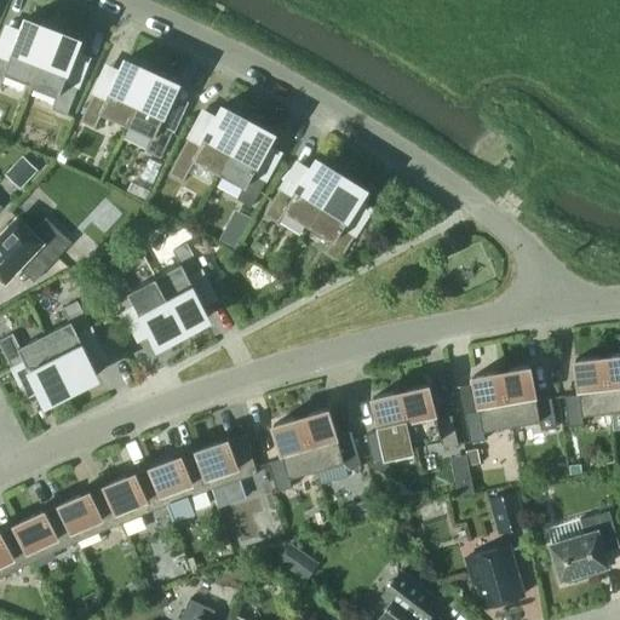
[(26,23),(27,18),(26,17),(10,58),(0,55),(0,87),(5,74),(32,84),(53,28),(52,28),(50,33),(26,23)]
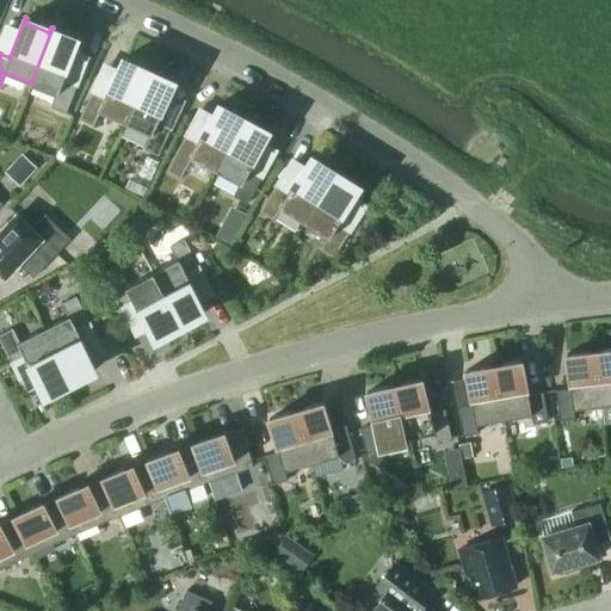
[(78,85),(65,79),(80,38),(79,37),(76,43),(51,34),(54,29),(53,28),(31,82),(57,93),(51,107),(66,112),(78,85)]
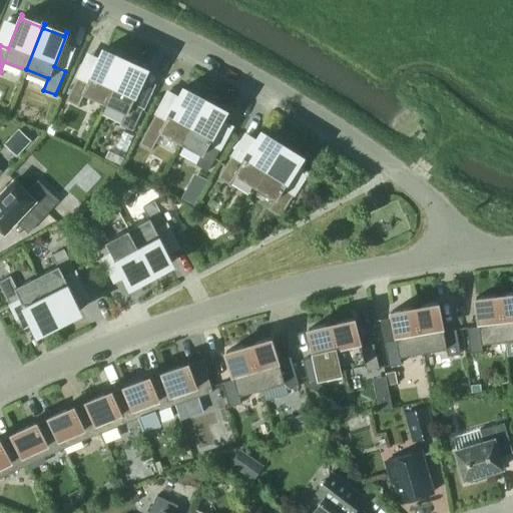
[(103,53),(105,48),(103,48),(88,81),(77,76),(66,99),(79,105),(84,93),(105,103),(126,58),(125,58),(123,62),(103,53)]
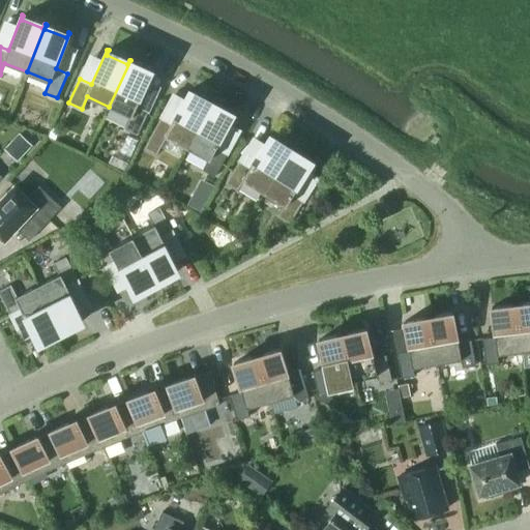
[(138,106),(153,71),(152,70),(150,75),(129,65),(131,61),(130,60),(109,107),(130,117),(125,129),(138,135),(149,111),(138,106)]
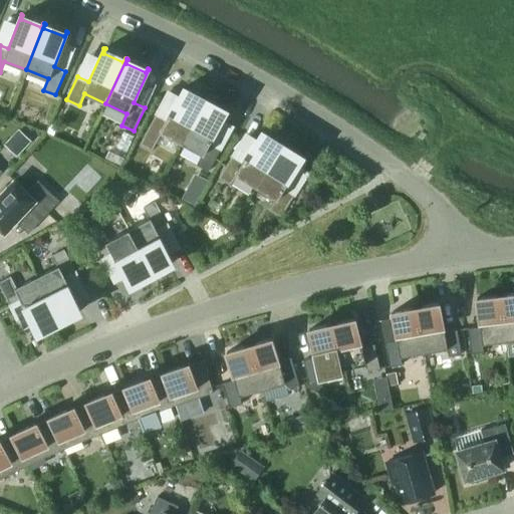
[(163,132),(183,143),(207,98),(205,98),(203,102),(184,92),(186,87),(185,86),(167,119),(157,113),(141,144),(152,151),(163,132)]
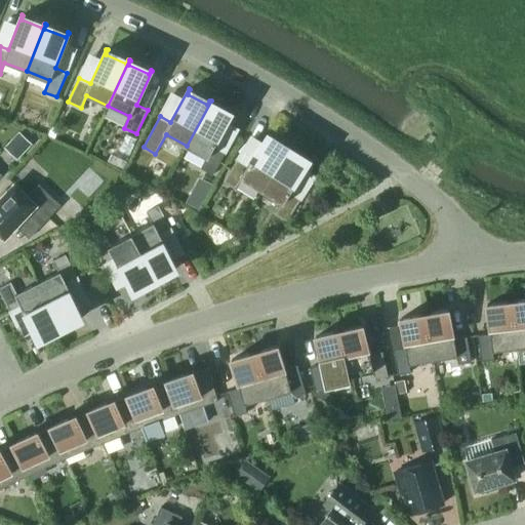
[(207,157),(201,168),(213,174),(226,152),(215,146),(233,113),(232,112),(229,117),(209,106),(211,102),(211,101),(187,146),(207,157)]
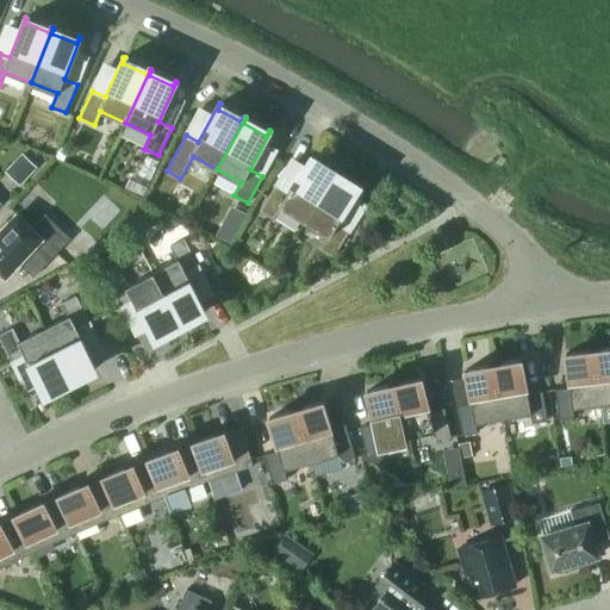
[(66,160),(69,150),(61,147),(56,156),(66,160)]
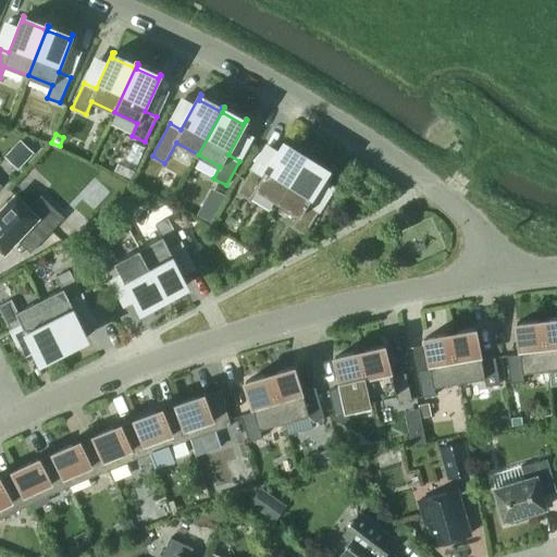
[(34,152),(22,141),(10,155),(22,166),(34,152)]
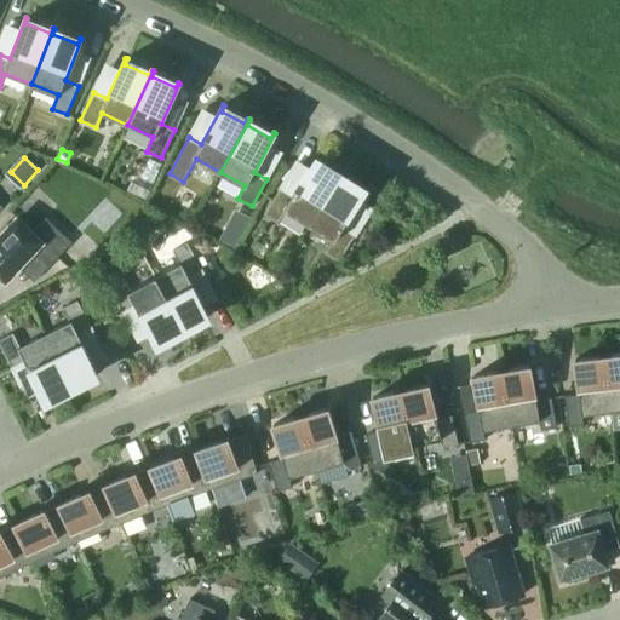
[(286,210),(310,224),(342,173),(340,172),(338,178),(315,164),(319,159),(316,158),(293,195),(281,188),(264,214),(279,223),(286,210)]
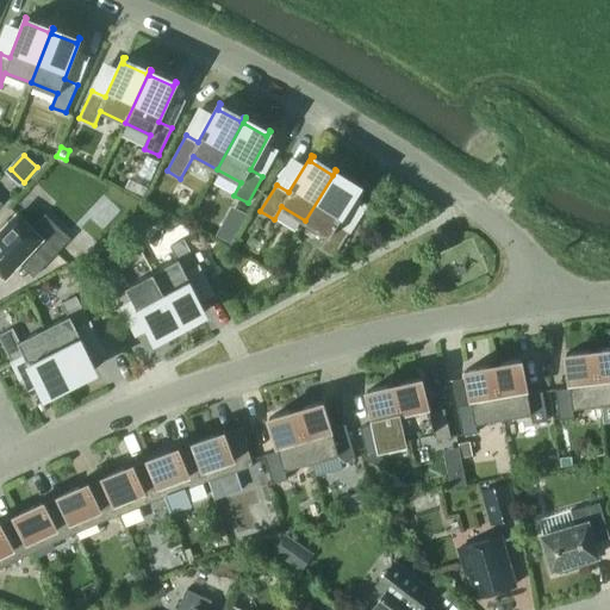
[(144,197),(160,162),(148,156),(144,161),(138,159),(132,170),(139,174),(136,181),(129,179),(125,187),(144,197)]
